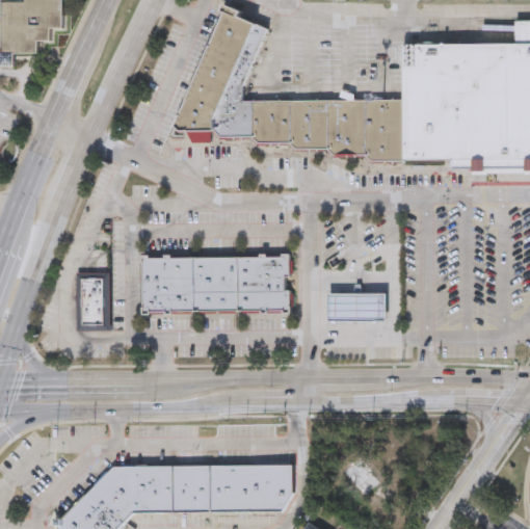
[(0,67),(12,68),(14,54),(36,55),(36,42),(49,42),(49,28),(60,29),(60,0),(0,0),(0,67)]
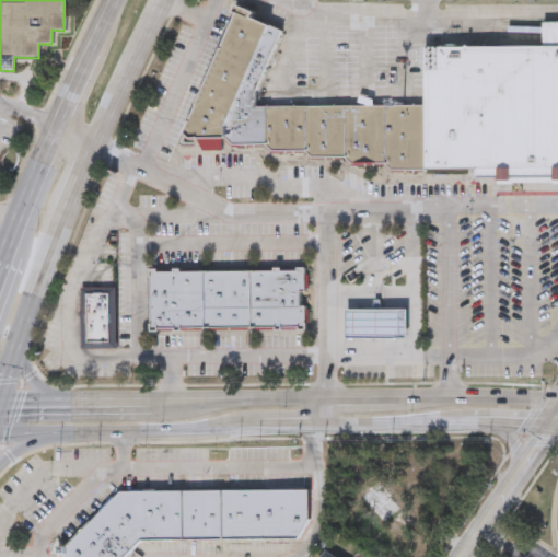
[(233,4),(253,12),(250,16),(281,31),(254,90),(255,106),(426,104),(427,169),(390,170),(384,162),(351,163),(344,157),(312,157),(303,150),(270,150),(264,143),(232,143),(223,138),(190,139),(182,132),(235,14),(230,11),(233,4)]
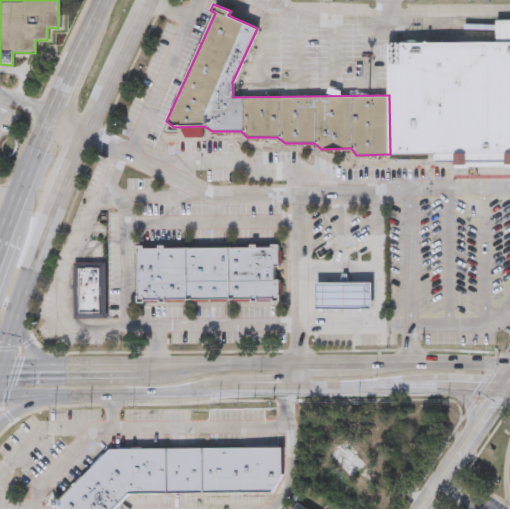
[(388,42),(509,42),(509,153),(390,154),(389,95),(388,42)]
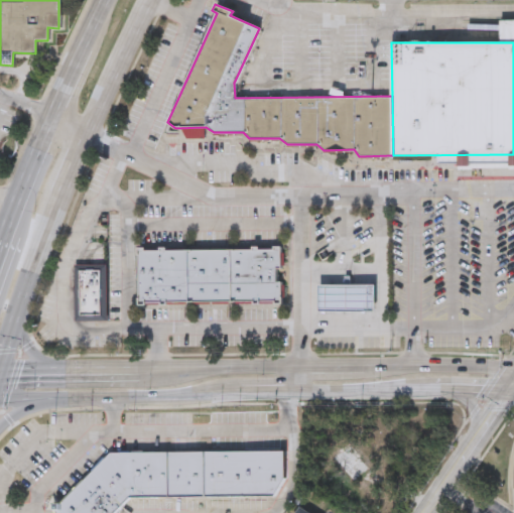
[(135,248),(142,247),(142,250),(158,250),(158,247),(165,247),(165,250),(250,249),(250,246),(258,245),(258,248),(271,248),(271,244),(281,244),(281,269),(275,269),(275,281),(279,281),(279,303),(274,303),(274,300),(256,300),(256,302),(252,302),(252,300),(164,301),(164,304),(160,304),(159,301),(143,301),(142,305),(136,305),(135,248)]
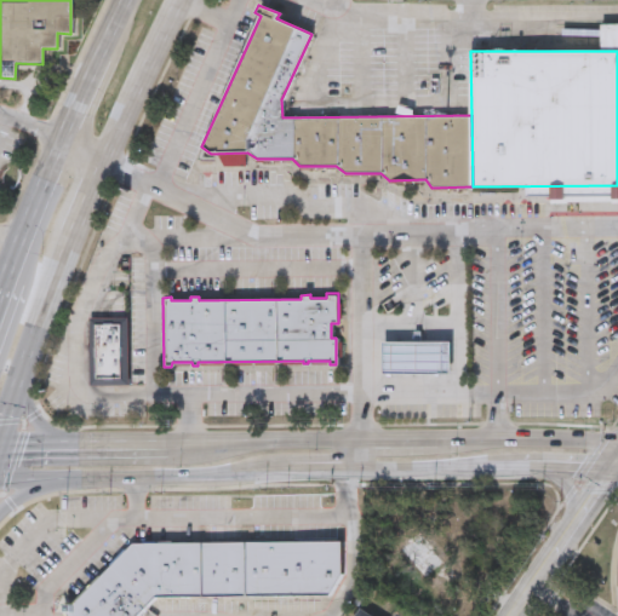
[(86,317),(126,317),(127,385),(87,386),(86,317)]
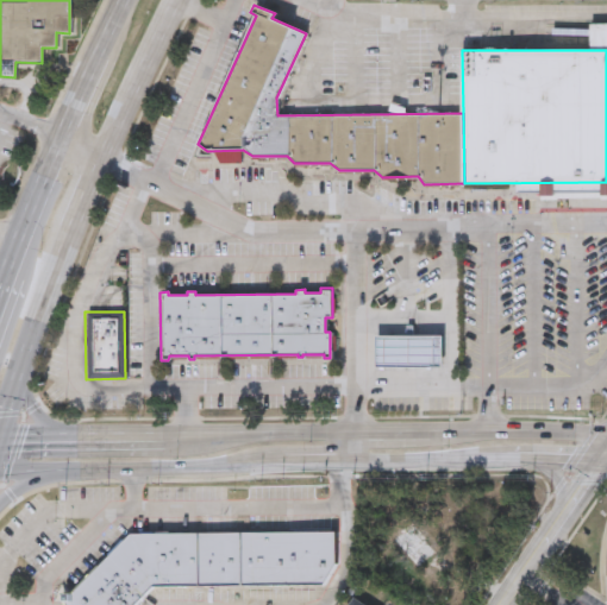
[(435,548),(406,520),(387,539),(415,567),(435,548)]
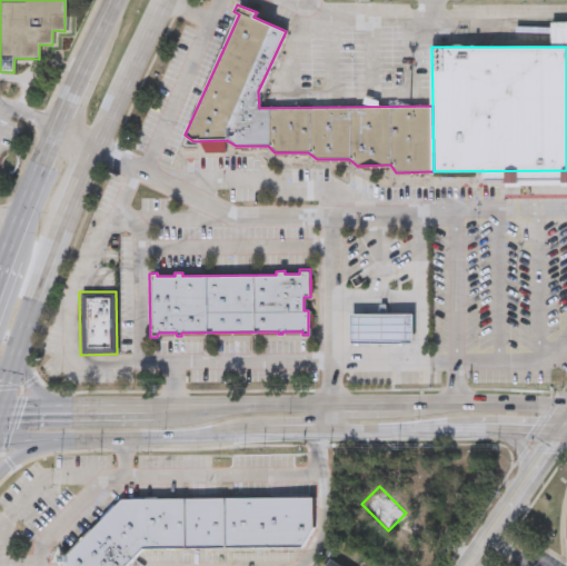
[(62,565),(121,565),(142,544),(301,545),(312,525),(312,495),(121,497),(62,557),(62,565)]
